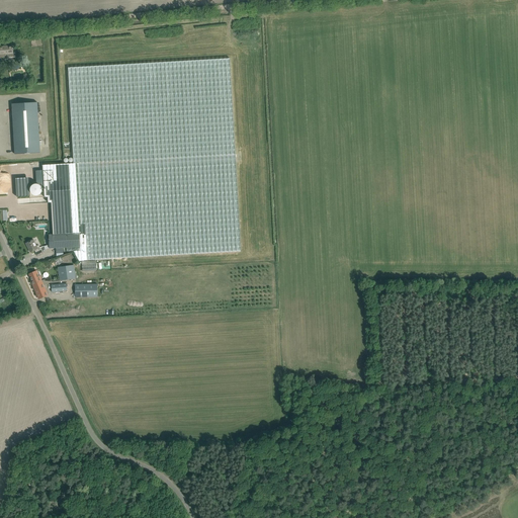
[(0,47),(0,55),(6,55),(6,58),(15,57),(15,49),(13,49),(13,48),(12,48),(12,46),(0,47)]
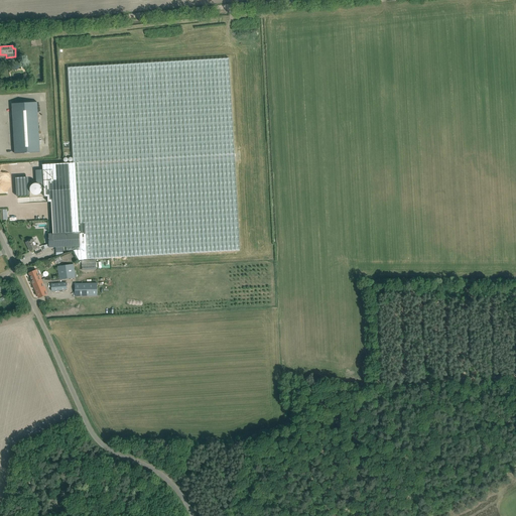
[(119,257),(240,250),(229,58),(68,68),(74,163),(42,164),(44,197),(47,197),(48,203),(51,202),(53,234),(80,232),(81,246),(83,246),(84,259),(119,257)]
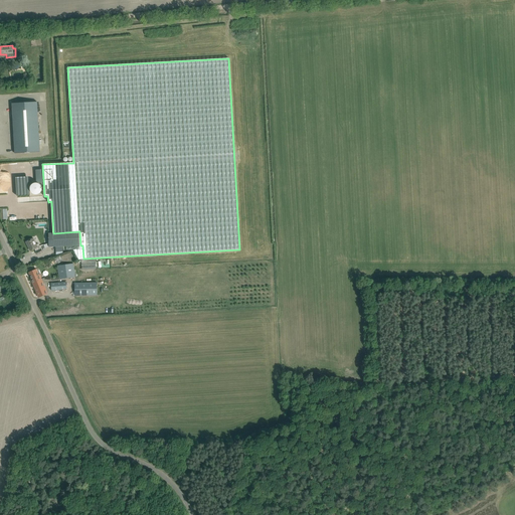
[(40,152),(37,102),(12,104),(15,154),(40,152)]
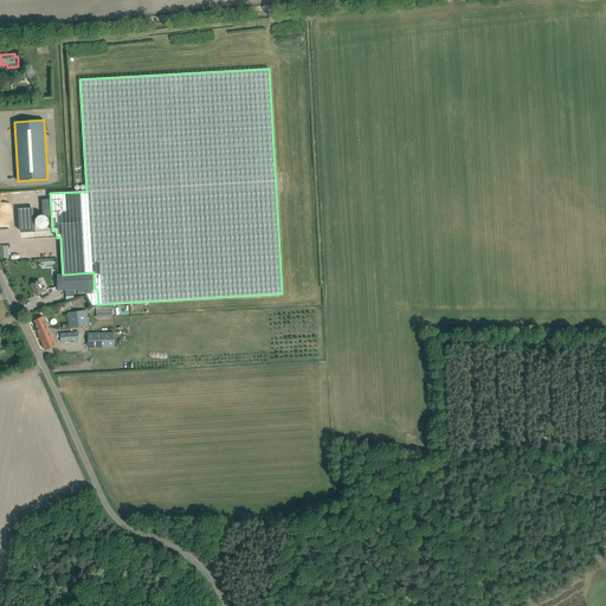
[(40,216),(39,217),(38,217),(37,218),(37,219),(36,220),(36,221),(36,223),(36,224),(37,225),(37,226),(38,227),(39,229),(40,229),(42,229),(43,230),(44,229),(45,229),(46,229),(47,227),(47,226),(49,225),(49,224),(50,223),(50,221),(50,220),(49,219),(49,218),(47,218),(46,217),(45,216),(44,216),(43,216),(42,216),(40,216)]
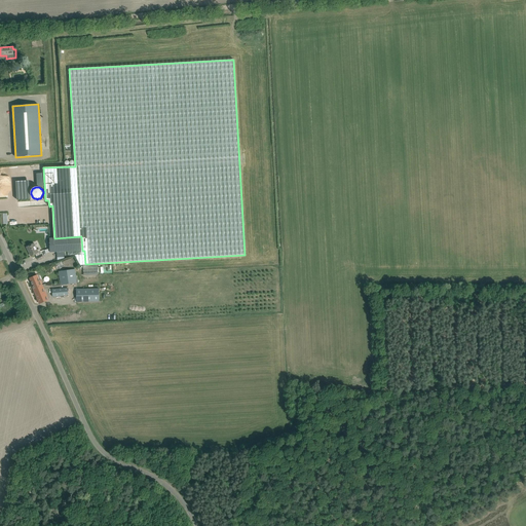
[(50,249),(44,251),(46,254),(50,252),(50,253),(57,253),(58,261),(65,259),(64,252),(68,252),(82,251),(81,236),(49,238),(50,249)]
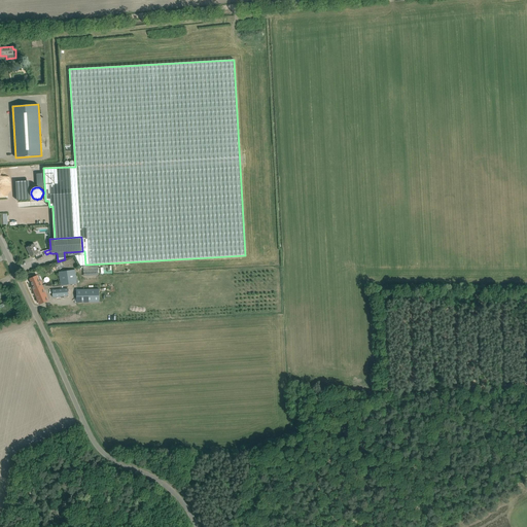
[(34,244),(31,245),(27,247),(31,256),(36,254),(37,257),(38,261),(44,258),(42,254),(42,255),(41,252),(38,253),(34,244)]
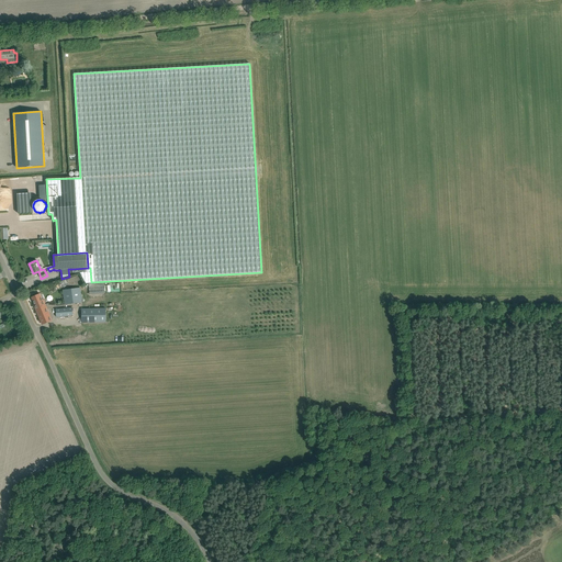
[(88,268),(72,269),(72,272),(80,272),(86,283),(91,282),(90,268),(88,268)]
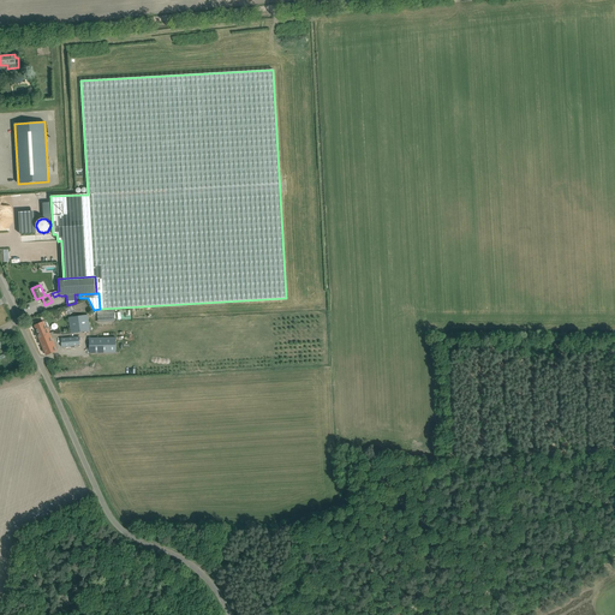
[(66,309),(70,315),(76,311),(72,305),(66,309)]
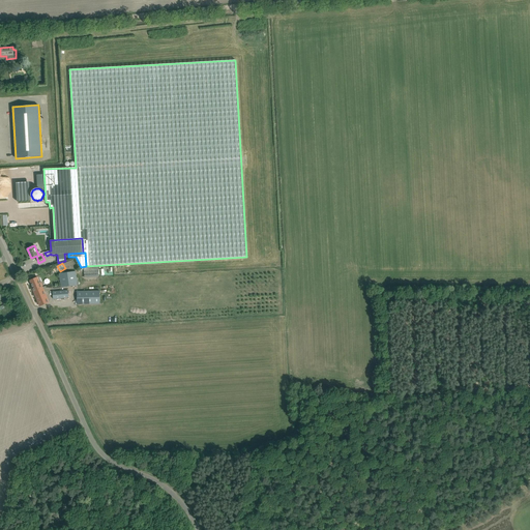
[(84,268),(84,277),(98,276),(98,267),(84,268)]
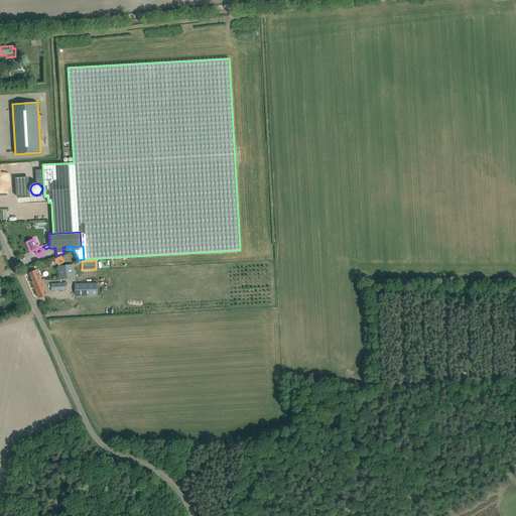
[(57,266),(59,279),(75,277),(74,264),(57,266)]
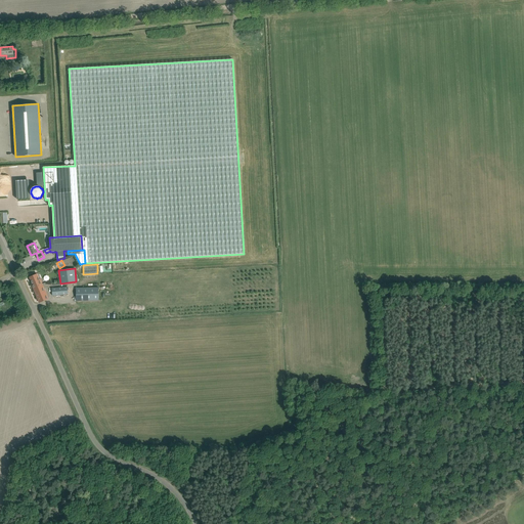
[(37,274),(34,275),(30,277),(33,285),(32,285),(40,303),(44,301),(48,299),(42,282),(41,279),(39,279),(37,274)]
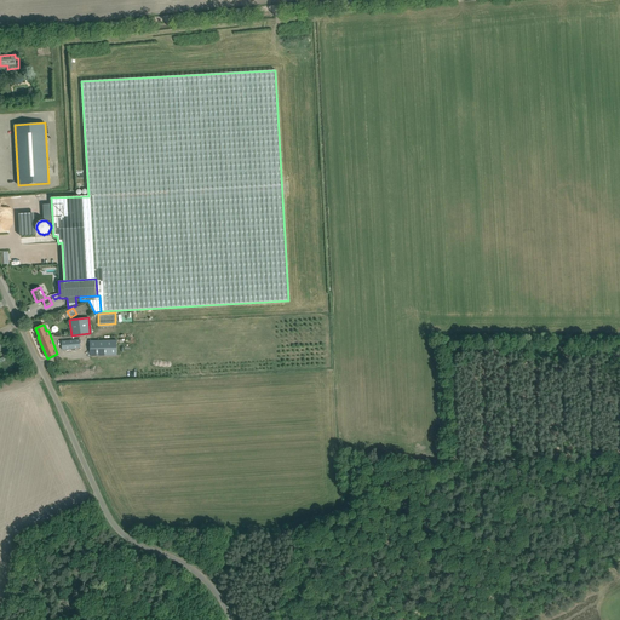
[(62,340),(62,350),(80,349),(80,339),(62,340)]
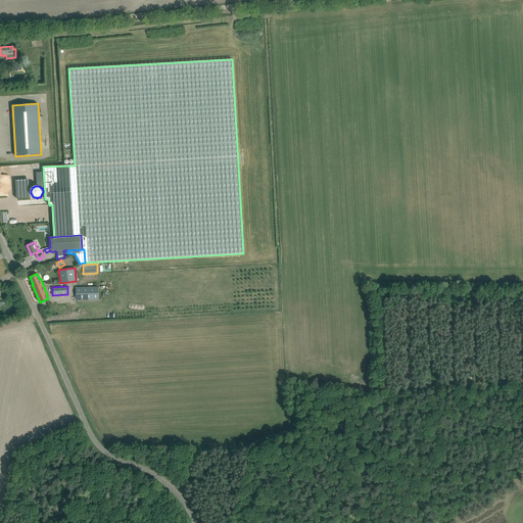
[(98,288),(77,289),(77,300),(99,300),(98,288)]
